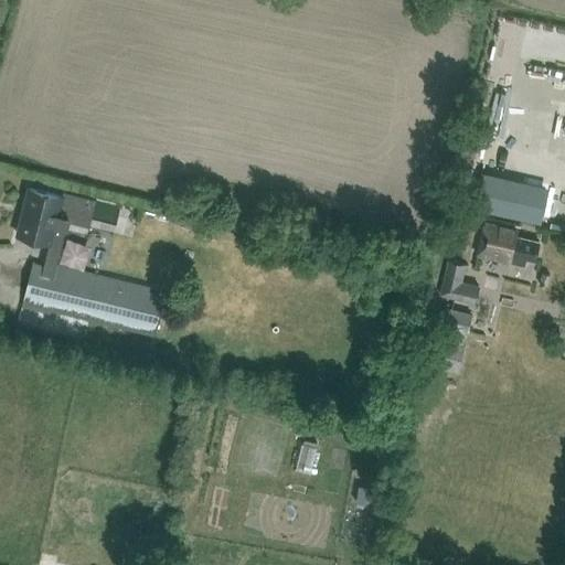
[(520,169),(522,146),(469,140),(467,163),(520,169)]
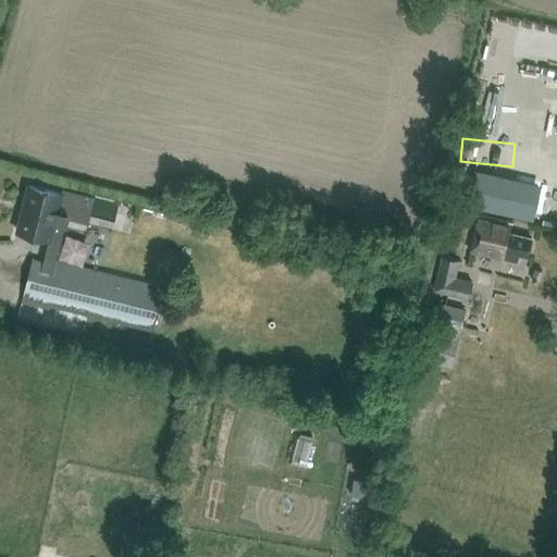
[(62,193),(28,184),(17,230),(51,238),(57,213),(88,221),(95,195),(63,187),(62,193)]
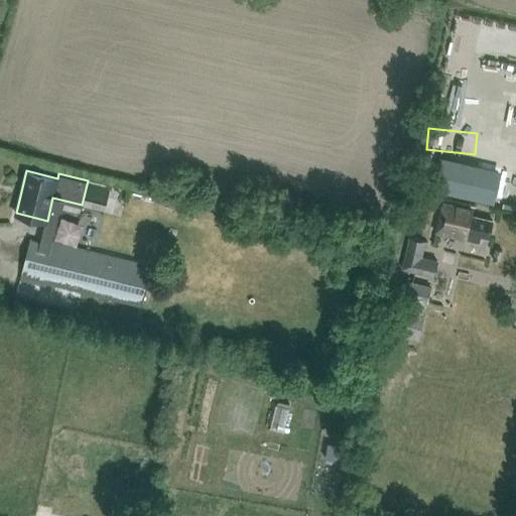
[(493,220),(472,215),(473,211),(443,204),(436,231),(479,242),(481,236),(489,238),(493,220)]
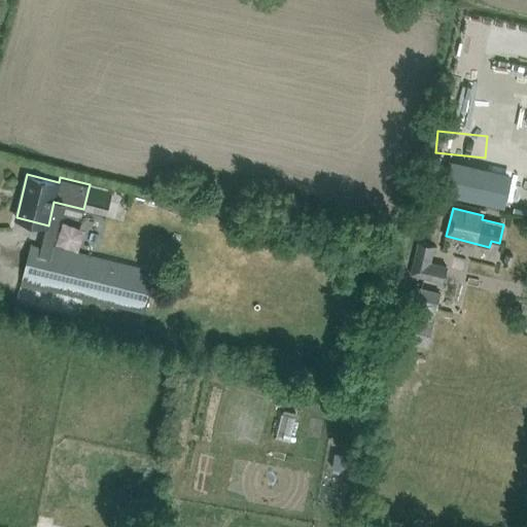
[(442,281),(446,266),(430,261),(434,245),(418,241),(410,273),(442,281)]
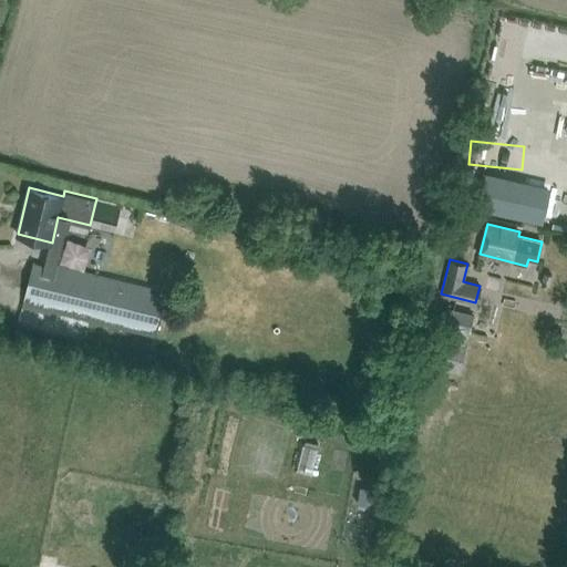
[(154,336),(165,292),(101,276),(100,280),(32,264),(23,299),(90,316),(89,320),(154,336)]
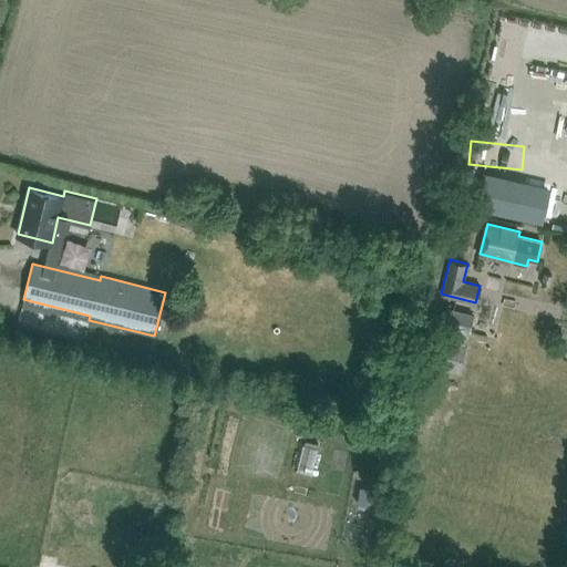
[(544,272),(540,285),(549,288),(553,275),(544,272)]
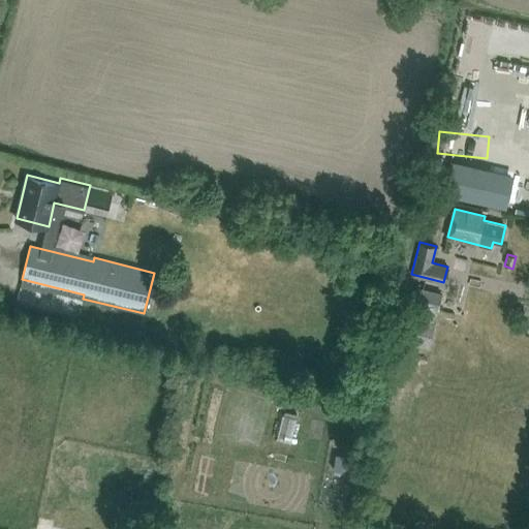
[(409,285),(406,300),(439,308),(442,293),(409,285)]
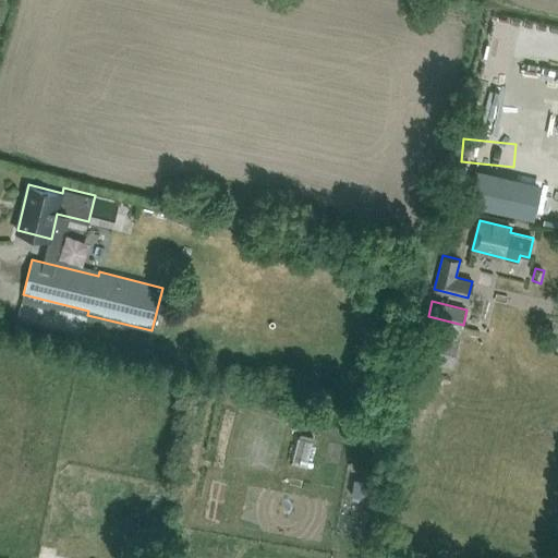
[(432,331),(425,359),(451,365),(460,330),(439,326),(437,332),(432,331)]
